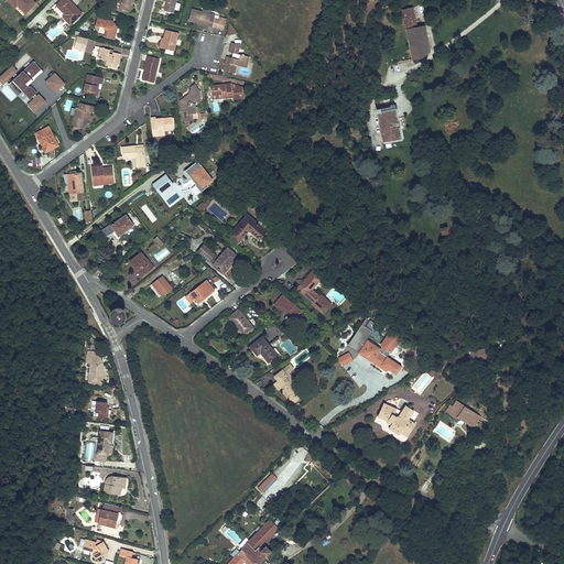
[(36,2),(33,0),(8,0),(15,7),(19,3),(28,12),(36,2)]
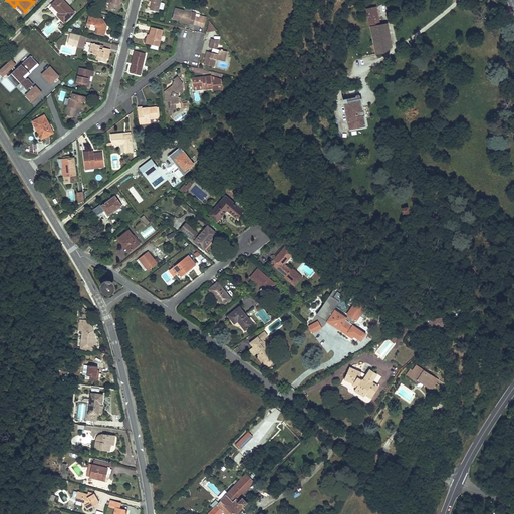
[(52,4),(55,0),(51,0),(47,5),(54,11),(58,14),(60,12),(57,9),(52,4)]
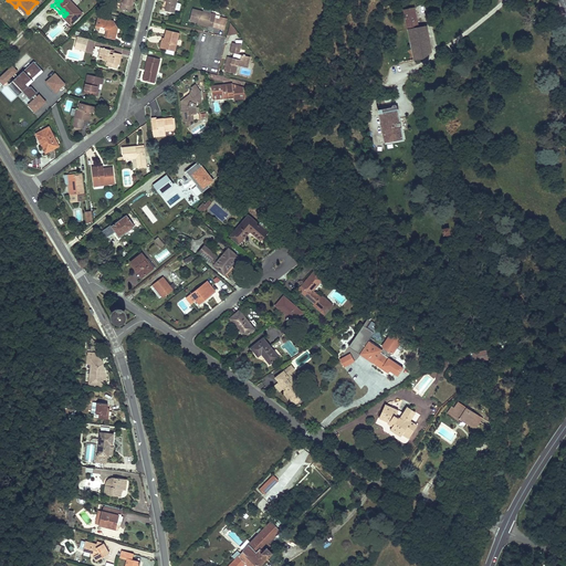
[(63,10),(72,0),(71,0),(61,0),(58,4),(63,10)]
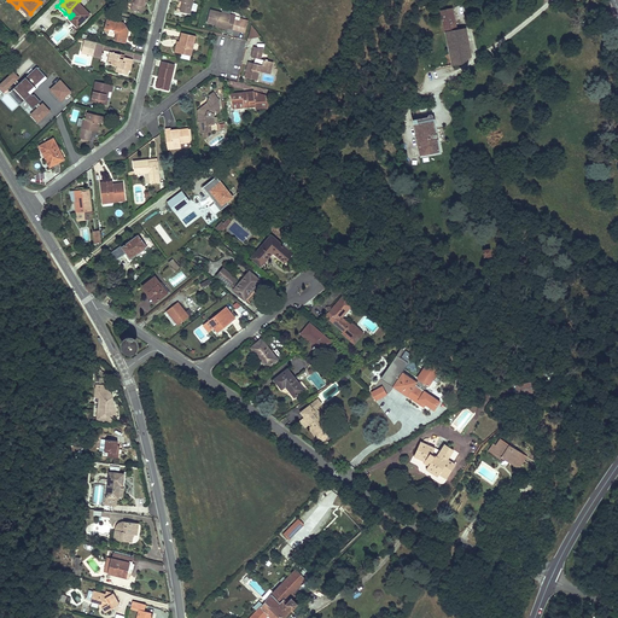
[(79,25),(91,13),(79,0),(69,11),(73,15),(70,17),(79,25)]
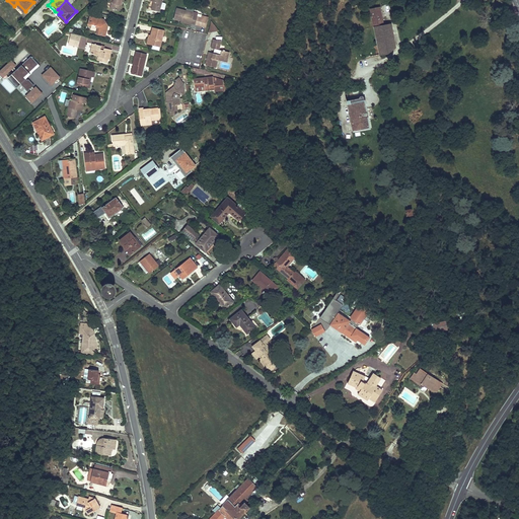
[(162,1),(162,0),(154,0),(152,8),(159,10),(160,7),(162,1)]
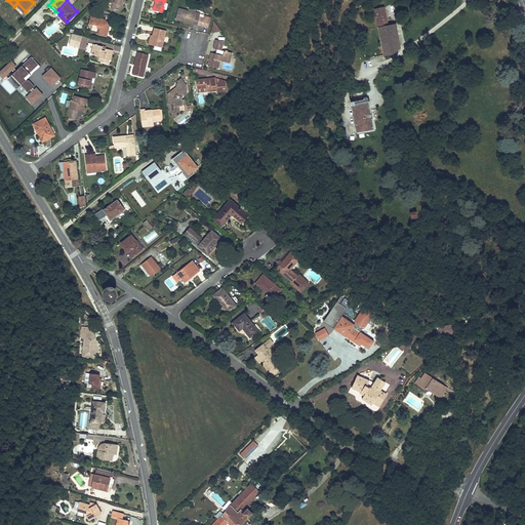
[(26,11),(17,3),(14,6),(23,14),(26,11)]
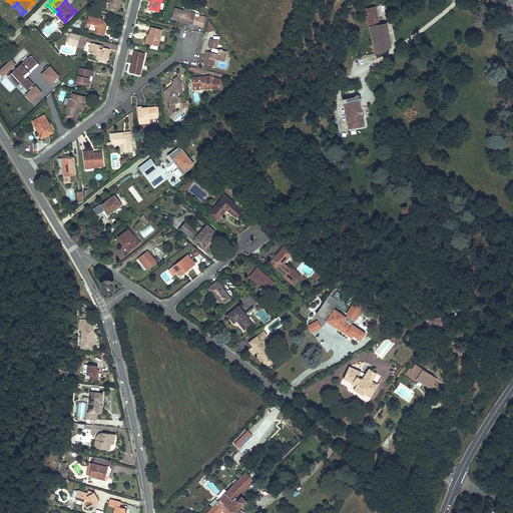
[(175,5),(172,16),(179,18),(185,19),(186,17),(190,18),(190,21),(194,22),(196,14),(197,10),(175,5)]
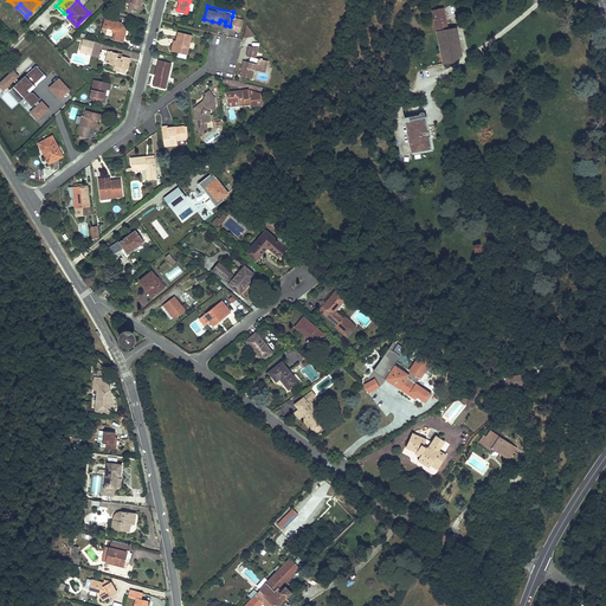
[(431,12),(433,24),(444,21),(442,10),(431,12)]
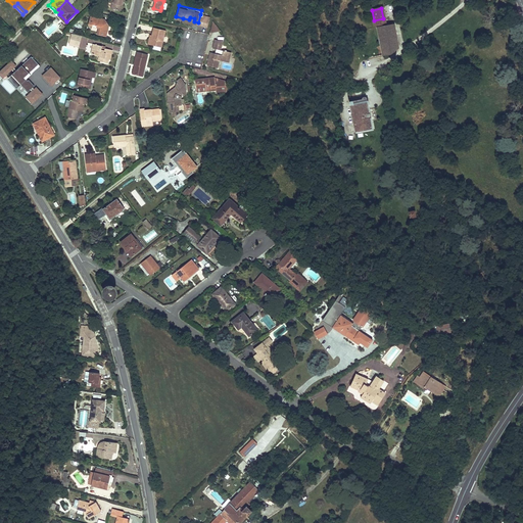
[(104,17),(91,14),(88,25),(98,27),(96,32),(108,35),(110,25),(106,24),(106,21),(104,21),(104,17)]
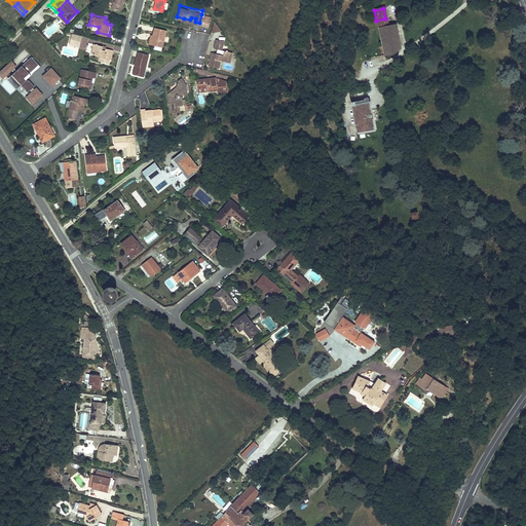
[(211,16),(204,15),(201,14),(199,23),(199,26),(209,28),(210,25),(211,16)]
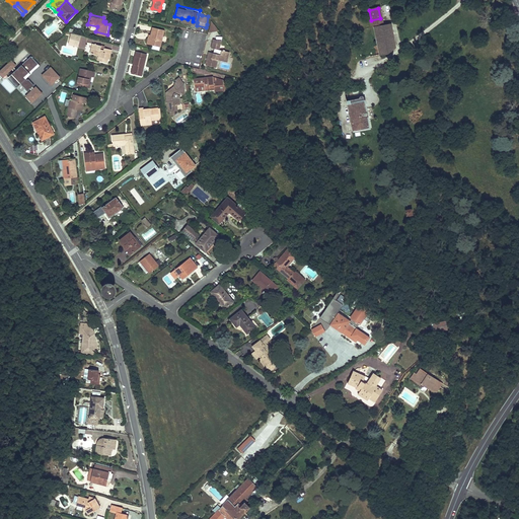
[(376,44),(378,55),(388,53),(388,52),(382,24),(380,18),(371,20),(376,44)]
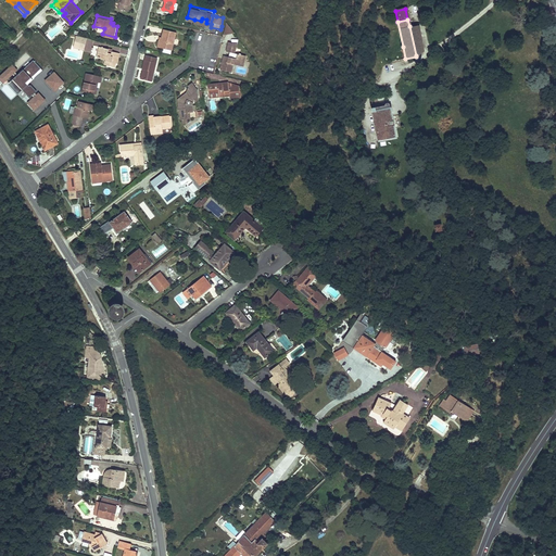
[(422,51),(417,25),(409,26),(416,55),(422,51)]
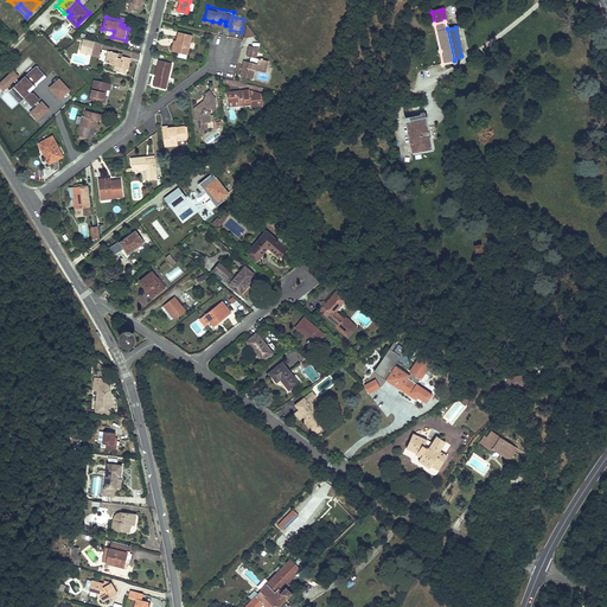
[(65,33),(62,29),(52,37),(57,40),(65,33)]
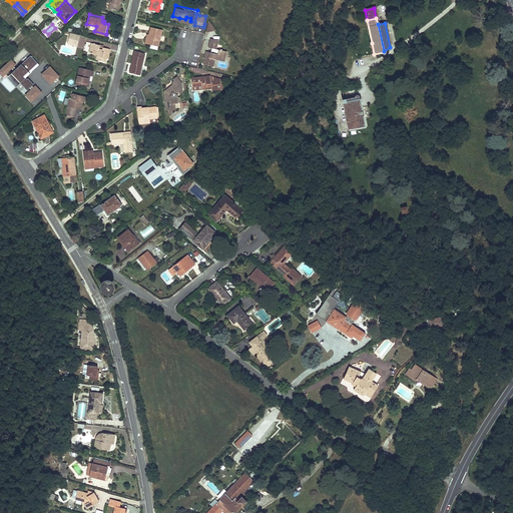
[(158,46),(163,29),(151,26),(149,34),(147,43),(158,46)]
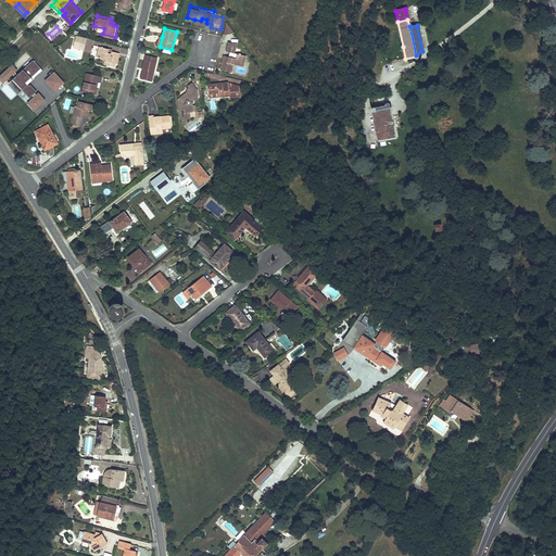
[(88,37),(77,35),(74,46),(85,49),(88,37)]
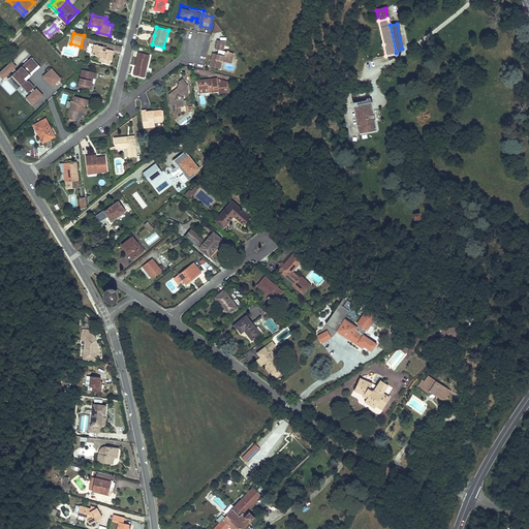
[(102,47),(94,43),(93,49),(95,49),(94,54),(100,56),(99,60),(109,62),(110,60),(111,53),(113,54),(114,50),(107,48),(106,51),(101,50),(102,47)]
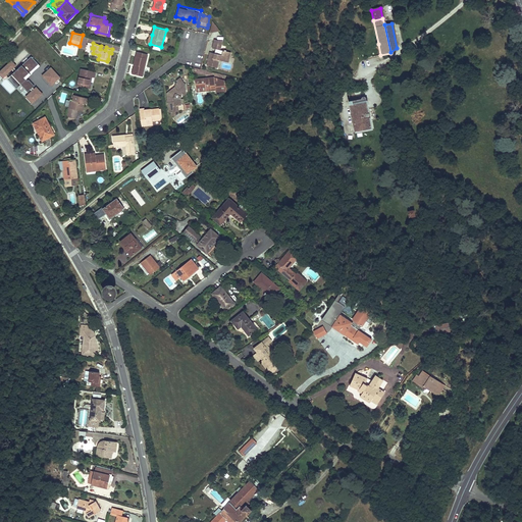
[(209,55),(207,65),(216,68),(218,59),(225,60),(227,51),(220,49),(221,45),(213,43),(212,48),(215,49),(214,53),(214,56),(209,55)]
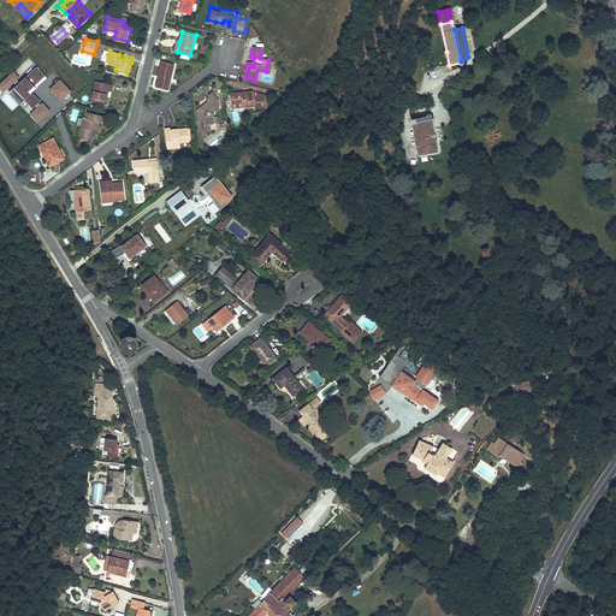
[(169,89),(175,64),(161,60),(157,76),(158,76),(160,77),(158,87),(169,89)]
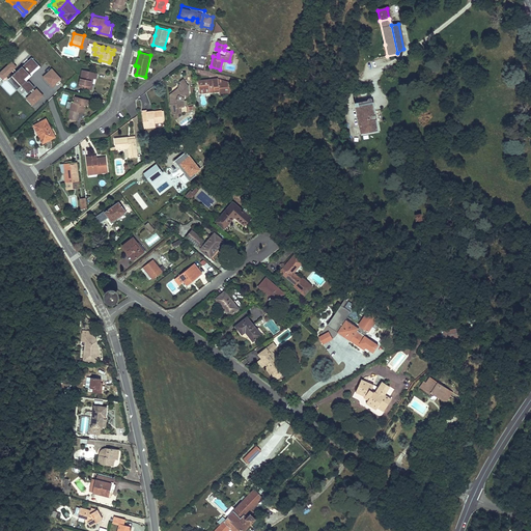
[(21,63),(23,65),(31,57),(29,54),(21,63)]
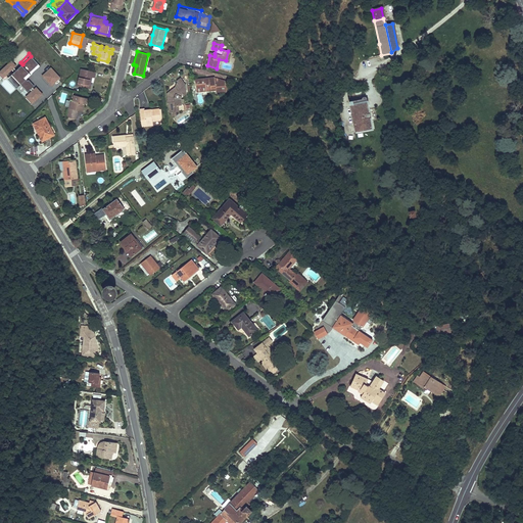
[(26,80),(40,66),(31,57),(16,70),(14,68),(16,66),(11,61),(0,72),(0,76),(3,79),(12,69),(14,73),(7,80),(16,89),(20,84),(28,92),(31,90),(32,91),(26,97),(32,104),(42,94),(36,87),(34,90),(33,88),(34,86),(29,81),(28,81),(26,80)]
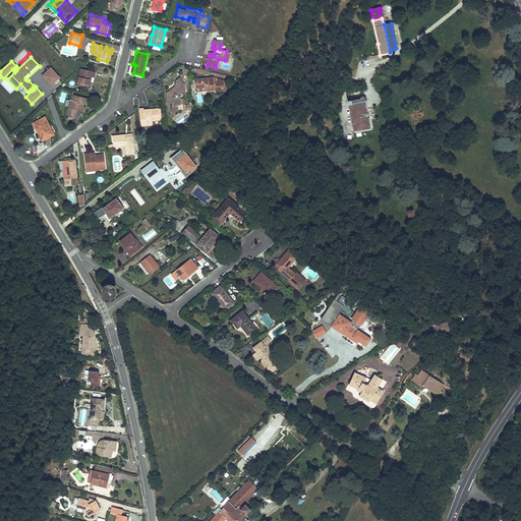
[(80,66),(76,84),(90,88),(91,80),(89,80),(91,74),(93,75),(95,75),(96,70),(80,66)]
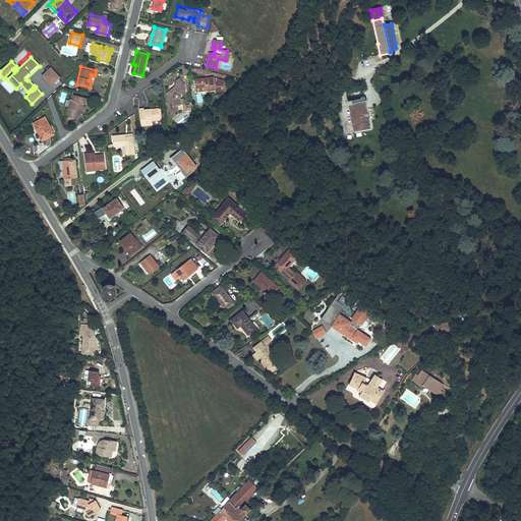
[(60,77),(51,67),(42,75),(51,85),(60,77)]
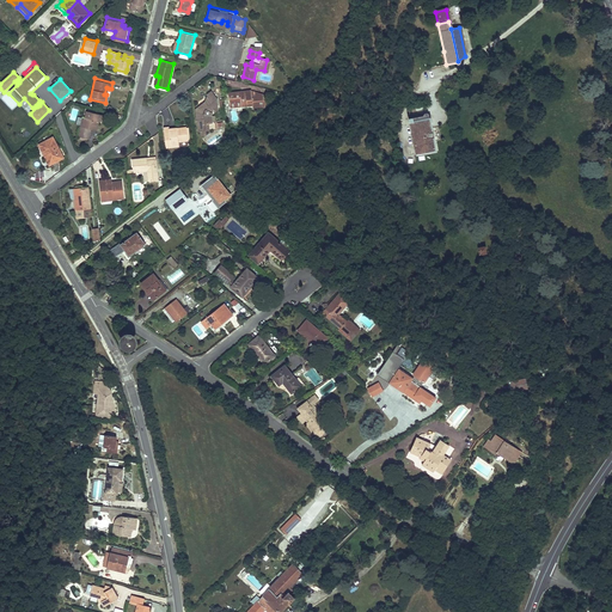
[(218,98),(212,90),(206,93),(207,96),(204,101),(200,105),(200,106),(201,109),(200,111),(196,112),(199,130),(200,130),(206,129),(215,128),(214,122),(210,122),(210,115),(210,110),(213,109),(218,103),(218,98)]
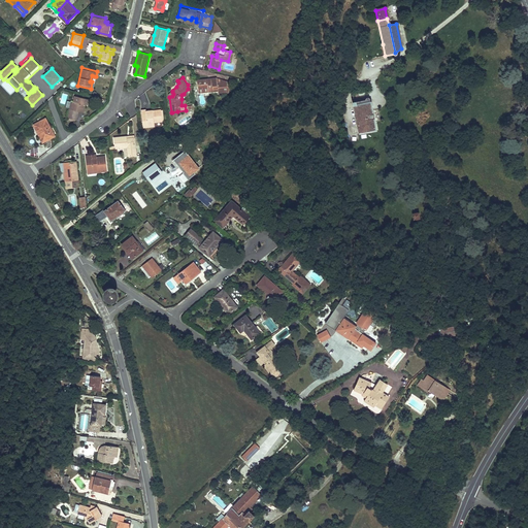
[(205,92),(208,92),(217,91),(217,92),(217,93),(222,92),(222,91),(221,83),(216,84),(215,77),(196,79),(197,90),(205,89),(205,92)]
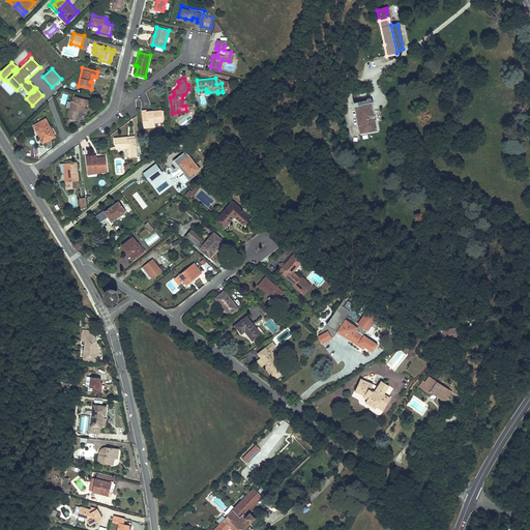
[(228,91),(227,81),(215,78),(216,84),(222,83),(223,91),(228,91)]
